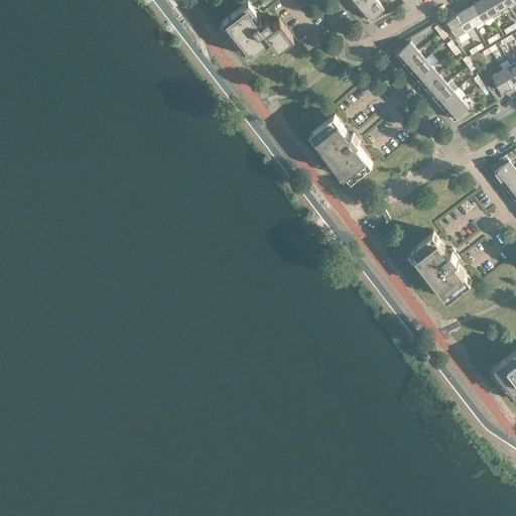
[(375,0),(357,0),(356,1),(359,5),(357,6),(361,11),(375,0)]
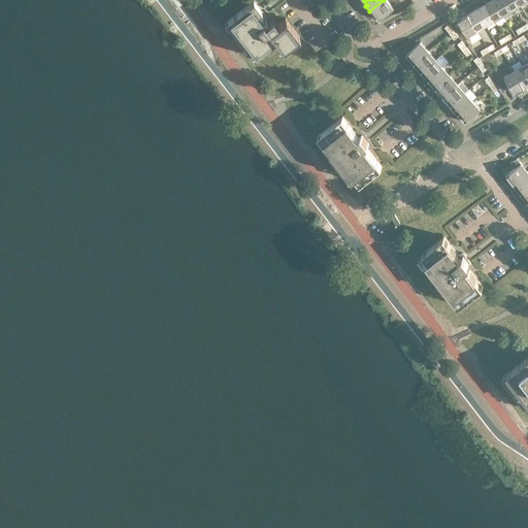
[(394,8),(387,0),(384,0),(369,11),(374,18),(375,15),(380,20),(394,8)]
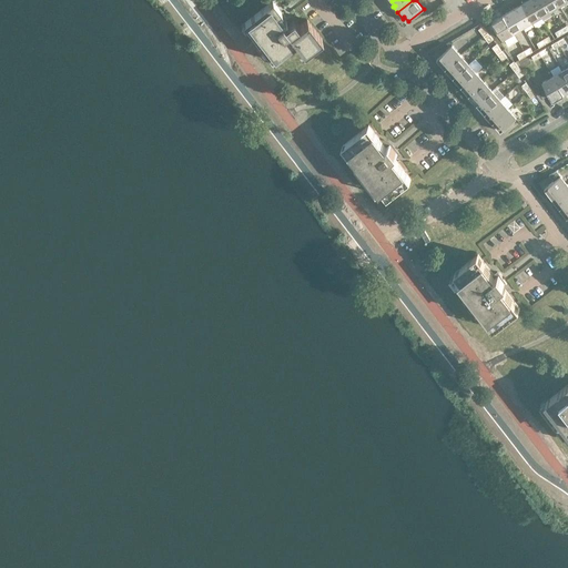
[(541,16),(531,0),(527,0),(521,3),(533,21),(541,16)]
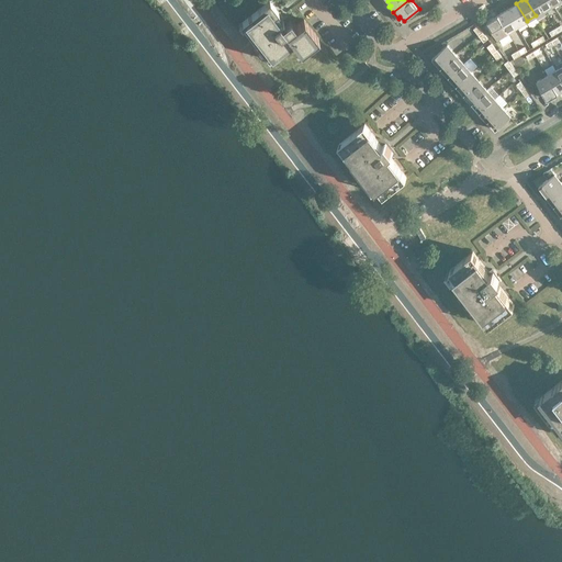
[(544,10),(538,0),(526,0),(536,15),(544,10)]
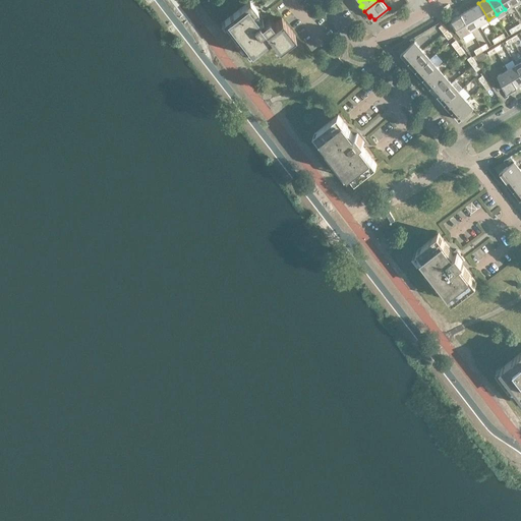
[(513,5),(510,0),(499,0),(505,9),(513,5)]
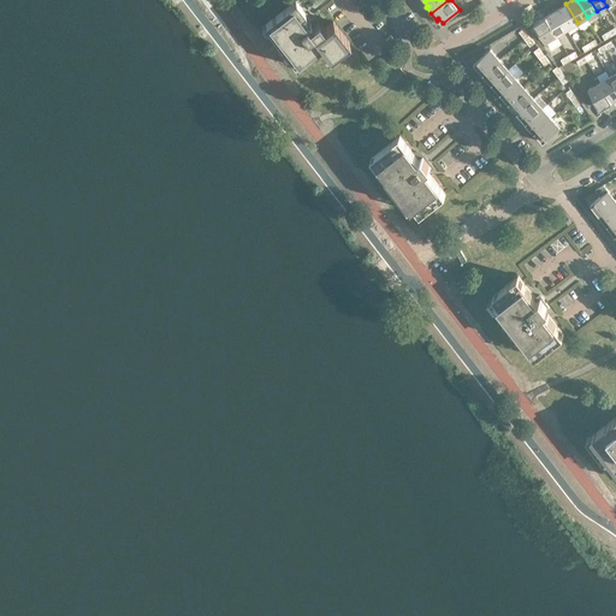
[(265,28),(282,48),(284,52),(285,51),(289,55),(289,59),(295,66),(321,46),(325,51),(327,49),(331,54),(349,41),(332,21),(324,28),(318,19),(312,24),(303,13),(304,12),(297,3),(265,28)]
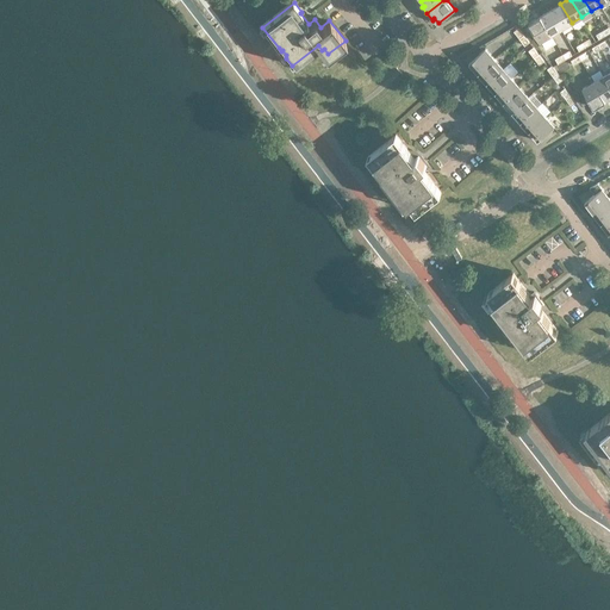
[(572,23),(560,4),(551,10),(561,29),(572,23)]
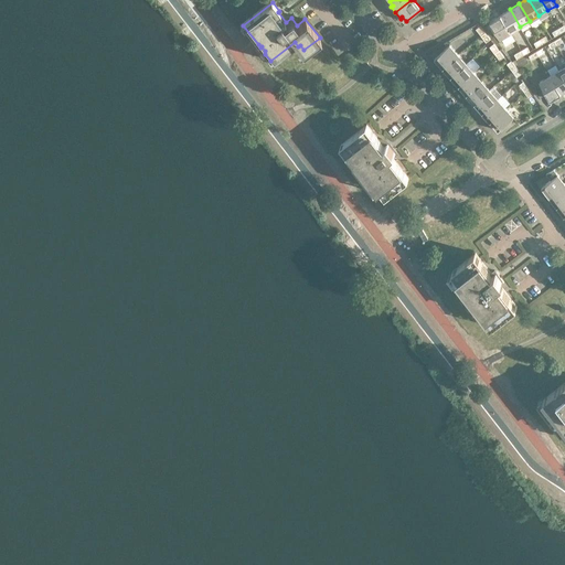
[(520,27),(510,9),(501,14),(511,32),(520,27)]
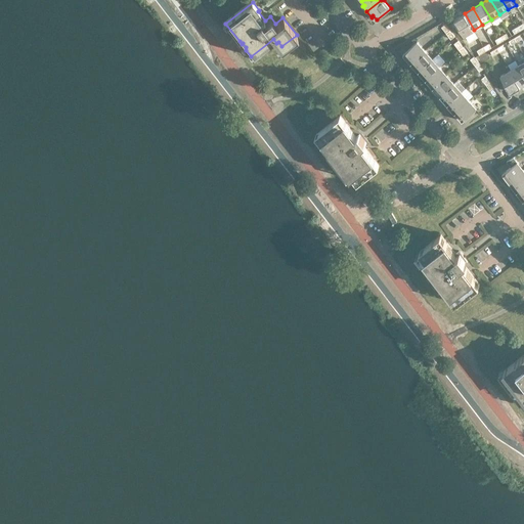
[(474,30),(465,13),(454,19),(464,36),(474,30)]
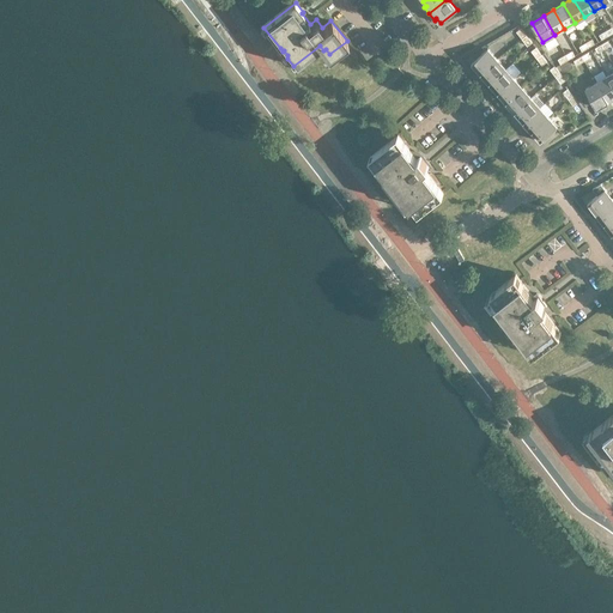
[(527,35),(521,28),(516,31),(522,38),(527,35)]
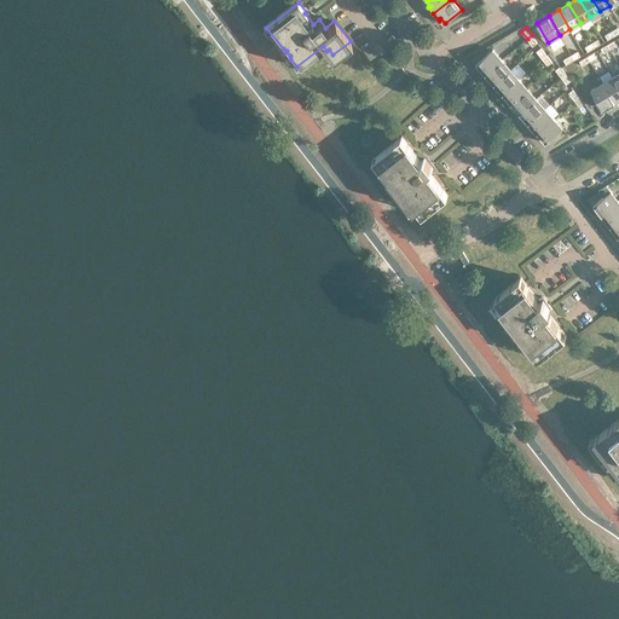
[(537,42),(532,35),(527,39),(533,46),(537,42)]
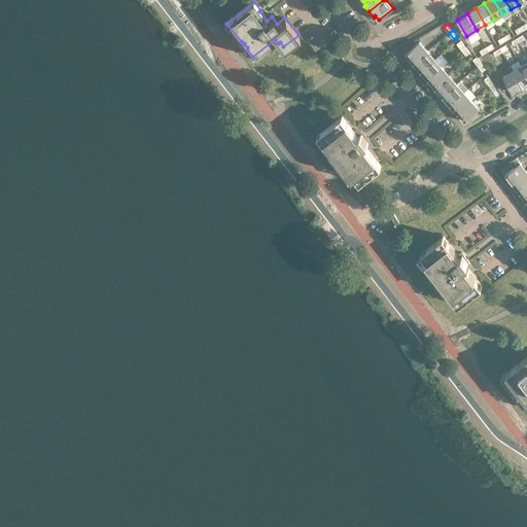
[(465,46),(461,40),(457,43),(461,49),(465,46)]
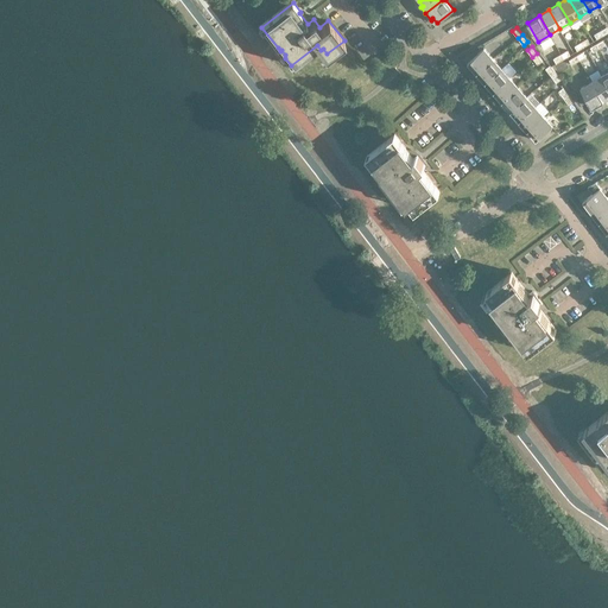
[(468,63),(476,73),(493,58),(483,48),(468,63)]
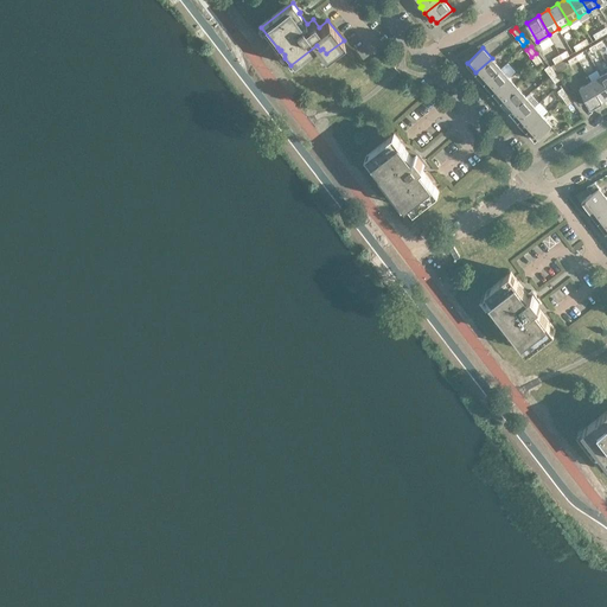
[(542,61),(536,53),(531,57),(537,64),(542,61)]
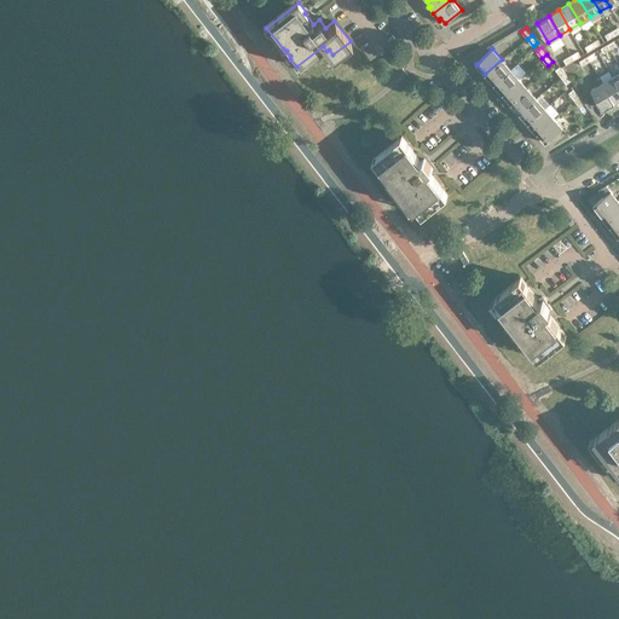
[(574,59),(572,55),(563,59),(566,64),(574,59)]
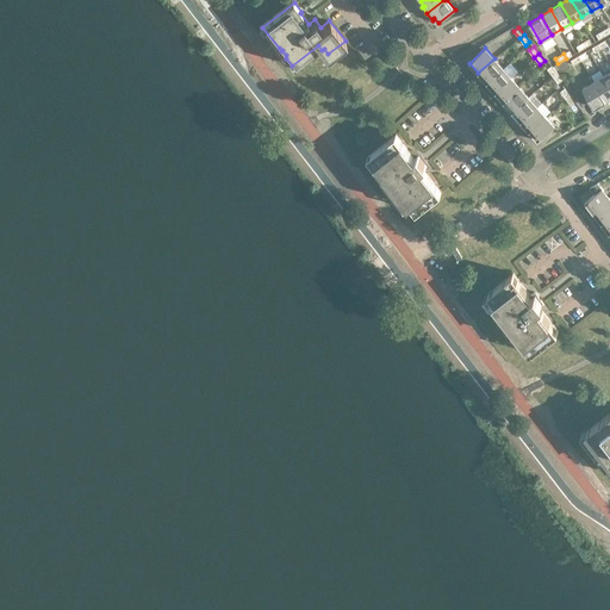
[(582,60),(579,55),(571,60),(574,64),(582,60)]
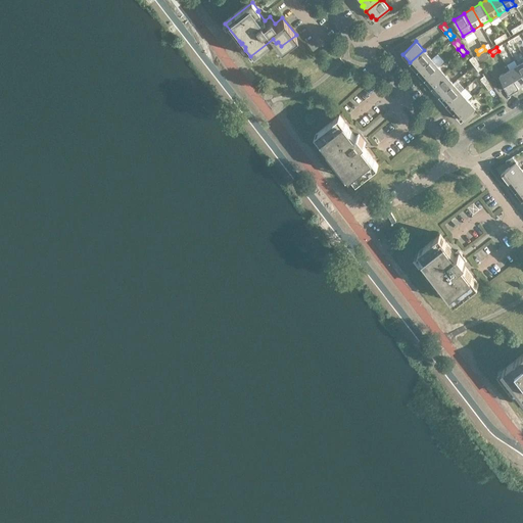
[(431,58),(424,50),(410,62),(417,70),(431,58)]
